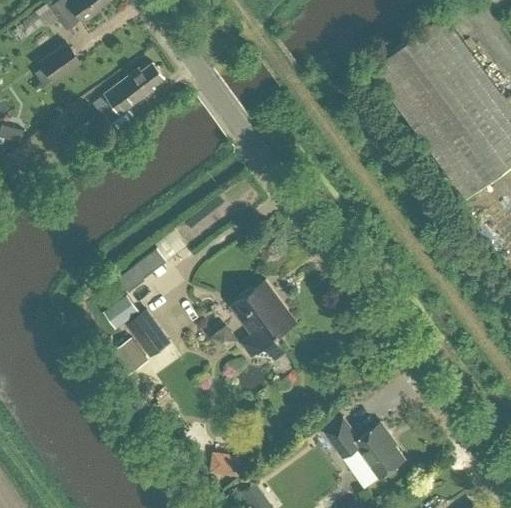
[(98,14),(96,11),(111,1),(109,0),(59,0),(49,7),(66,31),(79,22),(82,25),(98,14)]
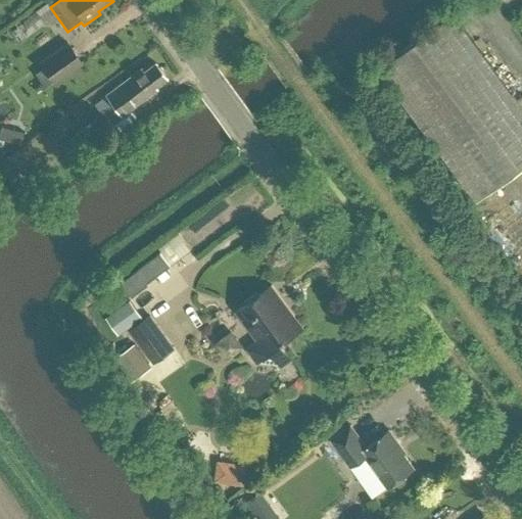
[(58,21),(46,5),(36,13),(37,14),(22,25),(31,36),(44,26),(47,30),(58,21)]
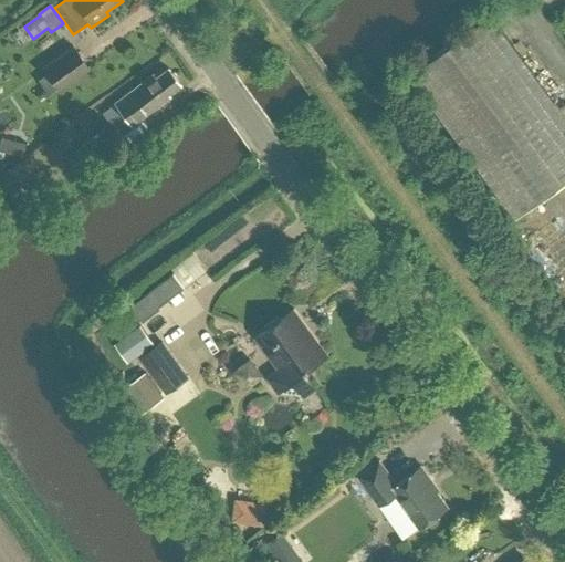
[(564,116),(492,17),(410,76),(518,221),(564,186),(564,116)]
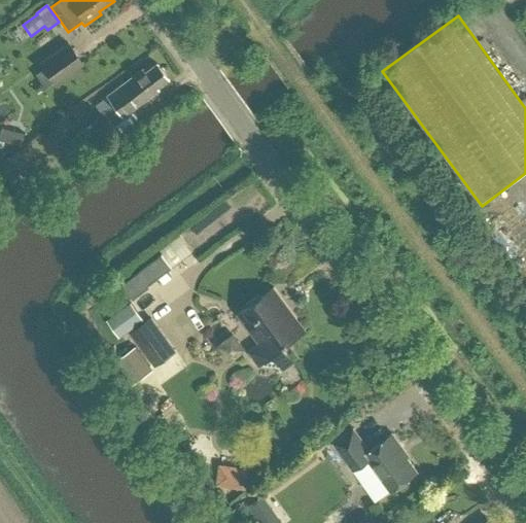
[(68,45),(39,66),(43,72),(35,78),(44,92),(54,85),(55,88),(83,67),(68,45)]
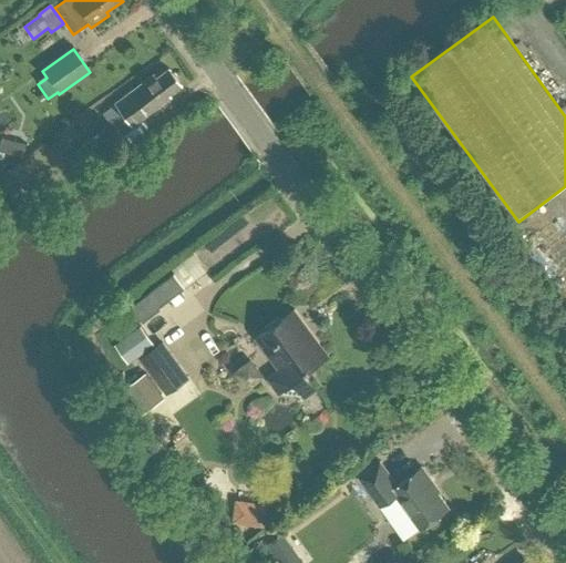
[(167,104),(165,100),(181,88),(168,71),(156,81),(153,78),(114,106),(115,106),(96,121),(105,133),(124,120),(132,131),(167,104)]
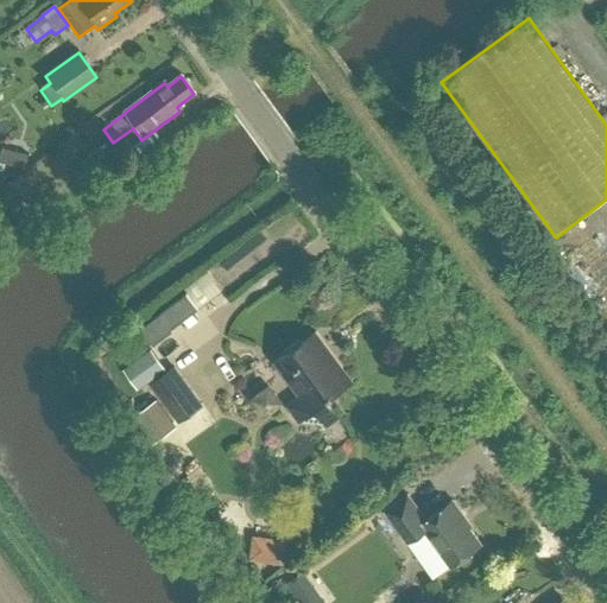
[(2,140),(0,145),(0,175),(12,181),(26,153),(2,140)]
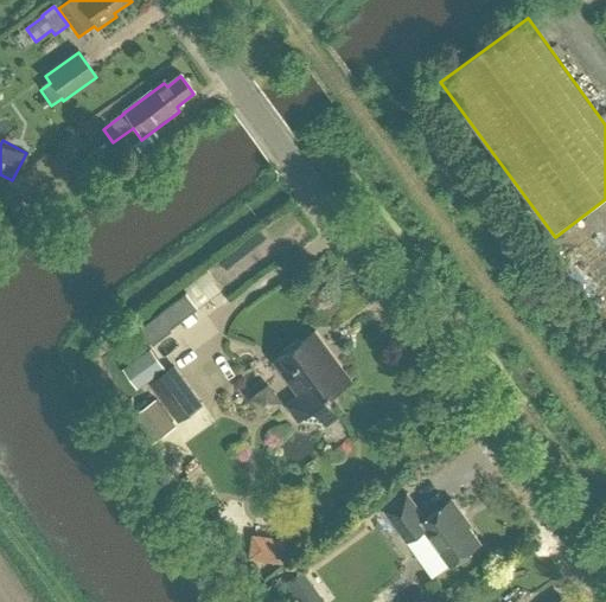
[(93,178),(116,161),(108,149),(84,165),(93,178)]
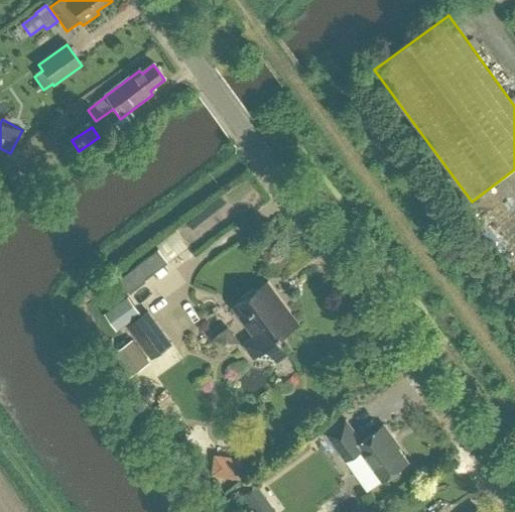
[(152,246),(165,263),(185,248),(173,231),(152,246)]
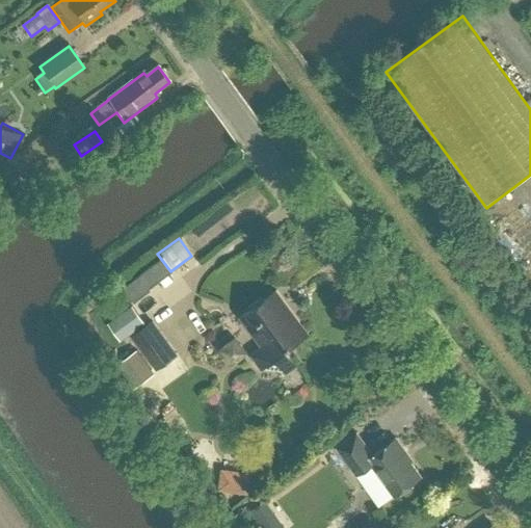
[(117,287),(128,301),(169,273),(159,259),(117,287)]
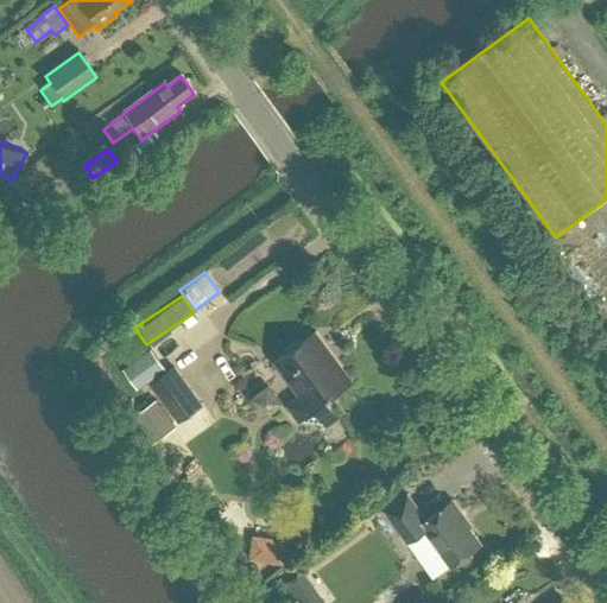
[(324,427),(339,417),(328,402),(354,385),(317,336),(276,366),(299,399),(290,405),(304,424),(324,427)]
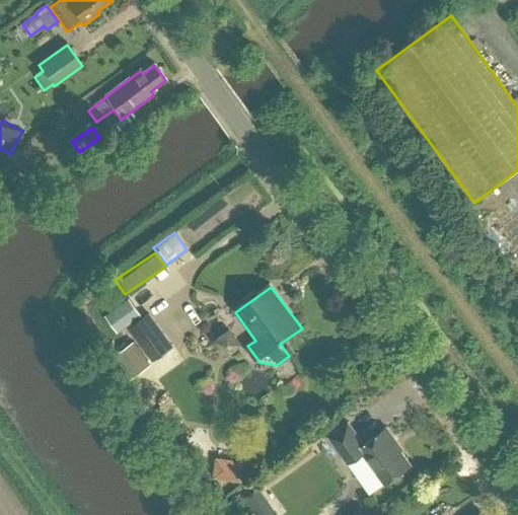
[(101,316),(113,334),(137,317),(126,300),(101,316)]
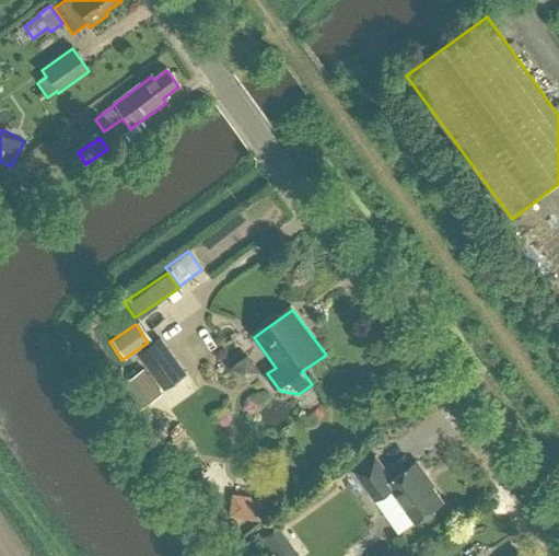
[(188,378),(162,340),(139,358),(164,394),(188,378)]
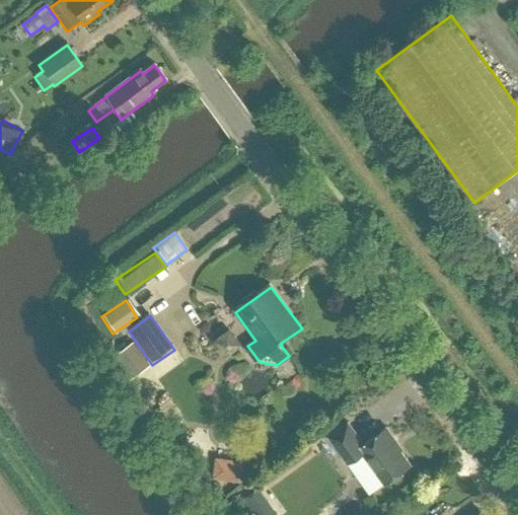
[(230,336),(215,346),(226,361),(240,350),(230,336)]
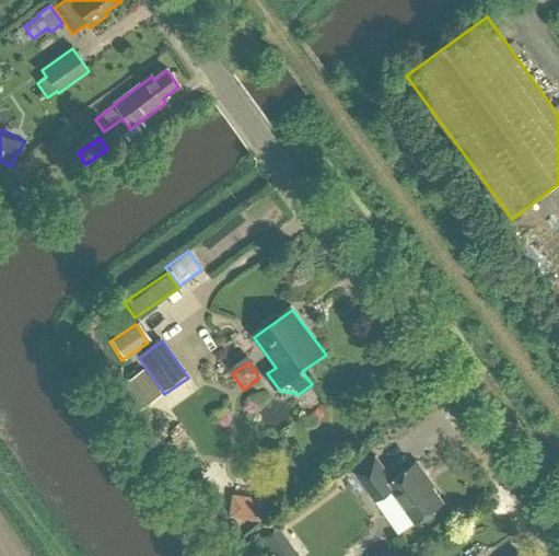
[(195,454),(184,462),(195,475),(205,467),(195,454)]
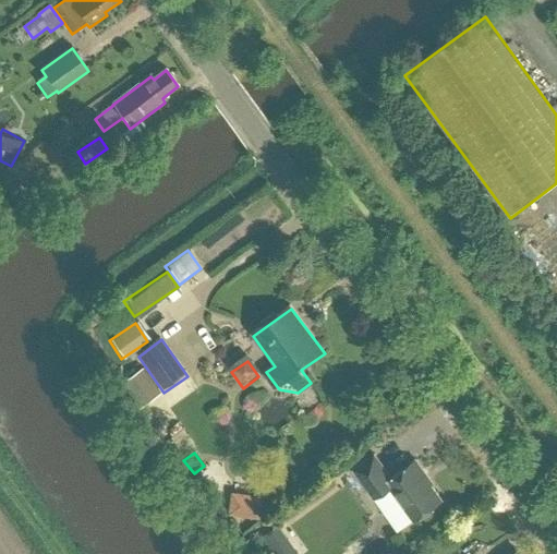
[(414,524),(443,503),(426,480),(428,479),(416,462),(389,482),(385,477),(388,474),(376,457),(354,472),(375,502),(391,490),(414,524)]
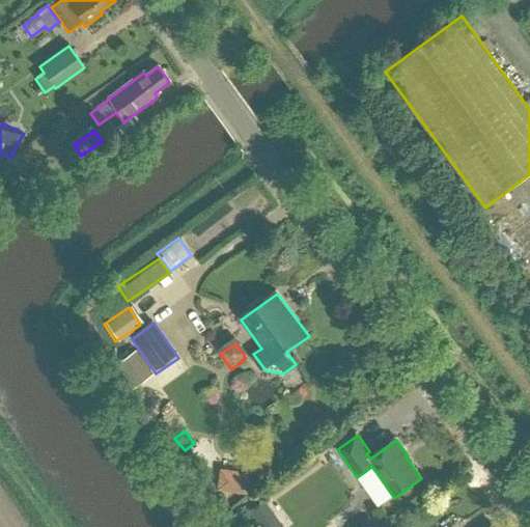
[(251,472),(242,471),(239,493),(249,494),(251,472)]
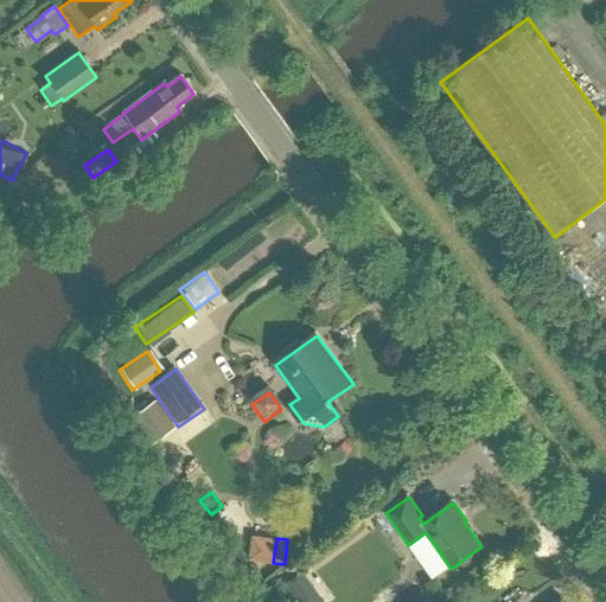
[(307,564),(281,584),(293,601),(335,601),(307,564)]
